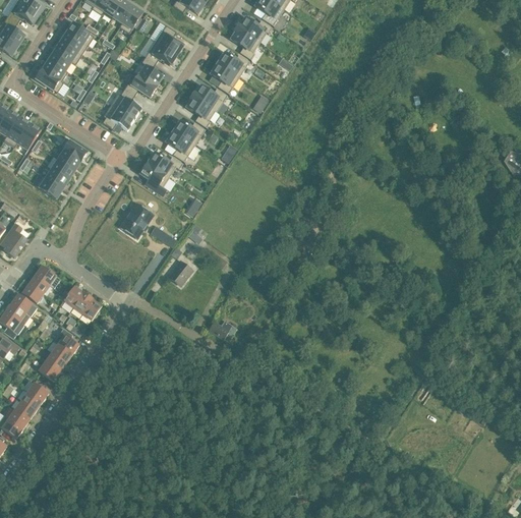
[(17,0),(7,15),(17,22),(21,17),(32,23),(39,13),(17,0)]
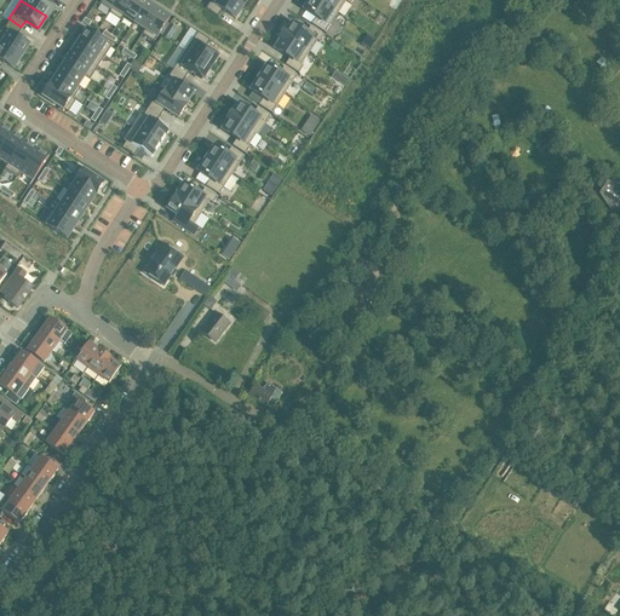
[(21,0),(46,16),(55,4),(49,0),(21,0)]
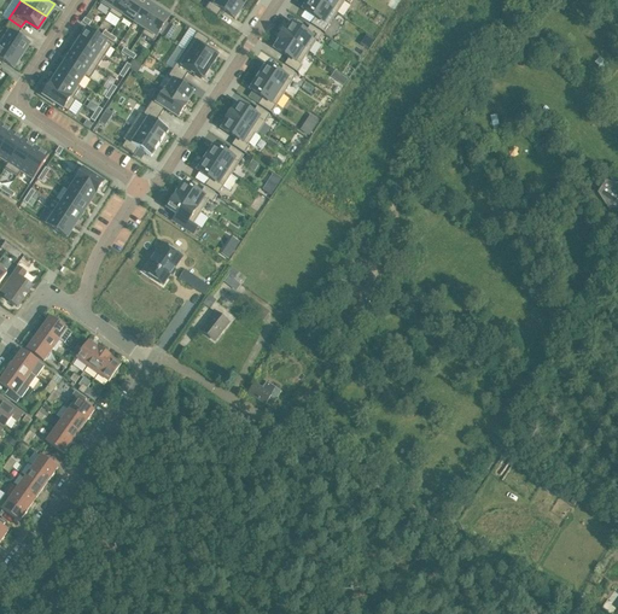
[(110,7),(109,10),(121,18),(122,16),(121,15),(130,0),(115,0),(110,7)]
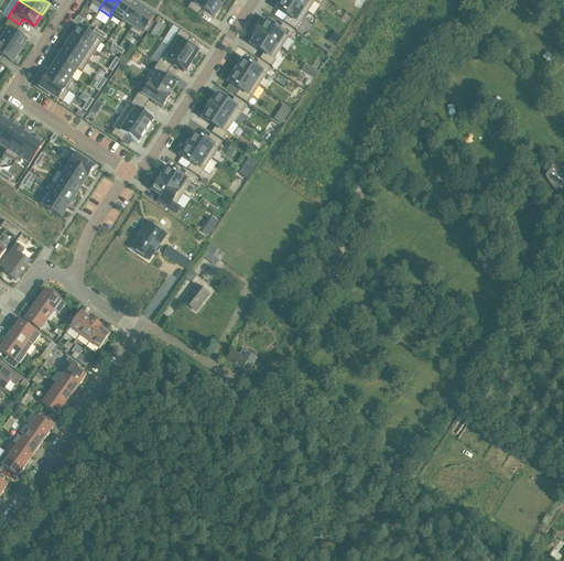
[(119,0),(110,13),(111,14),(121,21),(122,19),(122,18),(134,0),(119,0)]
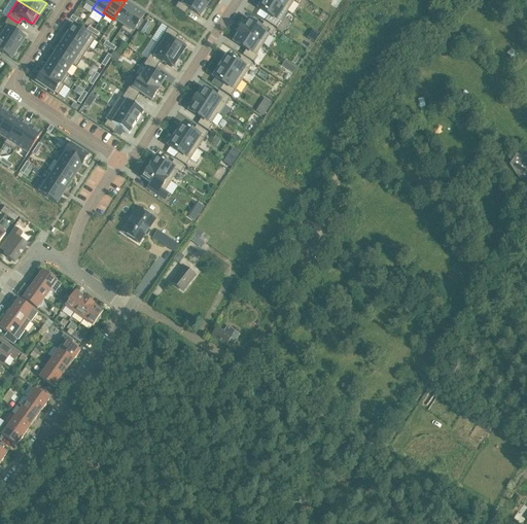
[(126,0),(114,16),(114,18),(123,23),(124,23),(135,6),(126,0)]
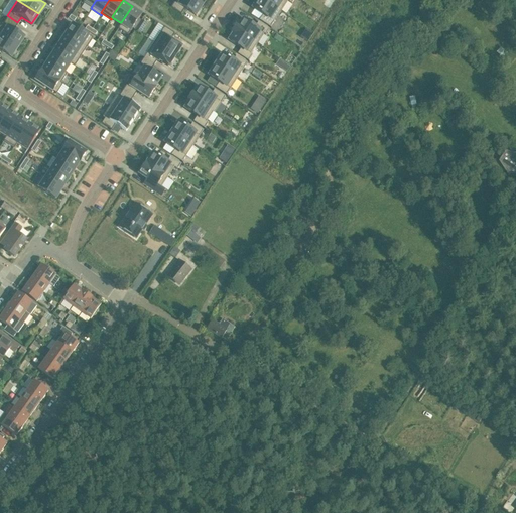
[(173,0),(170,5),(181,12),(184,6),(196,13),(203,3),(198,0),(173,0)]
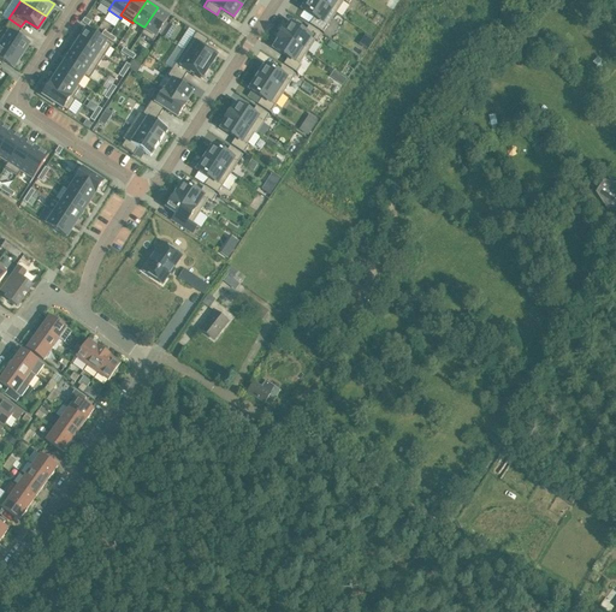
[(306,1),(302,6),(314,15),(309,22),(323,30),(336,11),(319,0),(303,0),(306,1)]
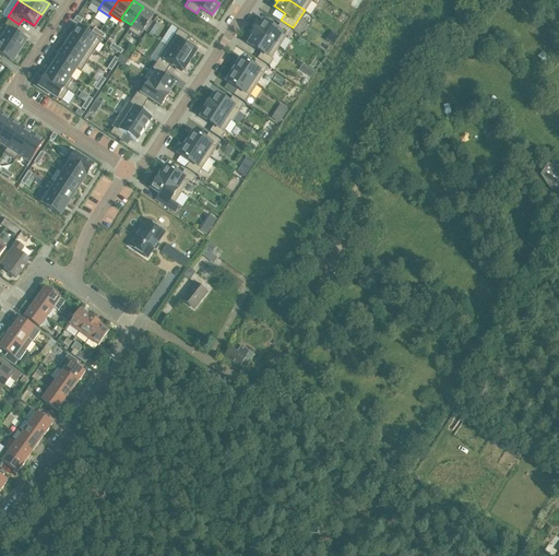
[(289,0),(305,10),(310,0),(314,0),(316,1),(317,0),(289,0)]
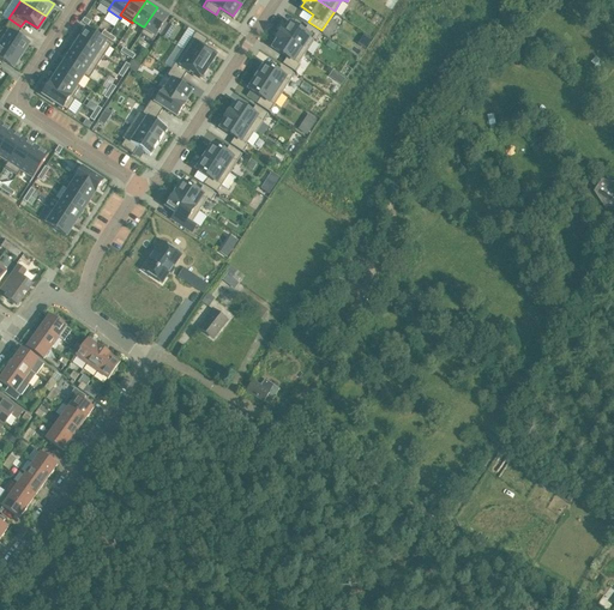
[(143,26),(140,31),(152,38),(168,14),(157,7),(144,26),(143,26)]
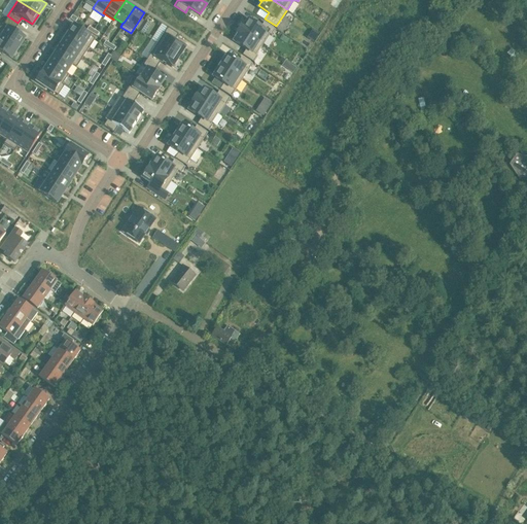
[(7,15),(0,27),(0,34),(19,46),(25,36),(14,29),(18,23),(7,15)]
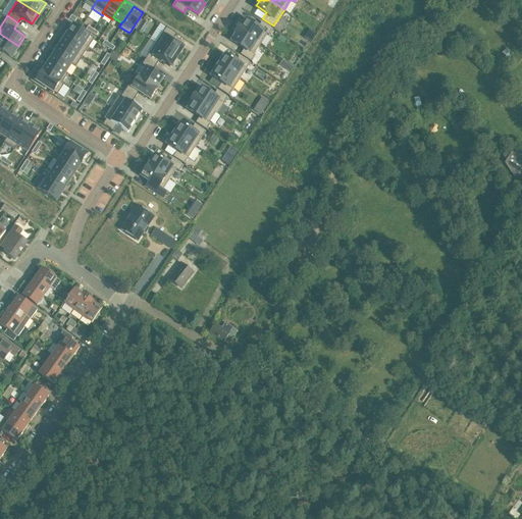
[(242,20),(238,27),(260,42),(267,32),(268,33),(272,27),(261,19),(258,26),(246,17),(243,21),(242,20)]
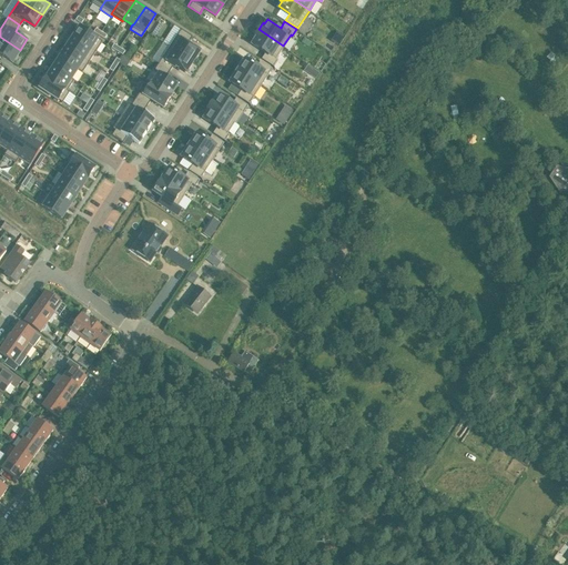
[(155,20),(150,29),(155,32),(161,23),(155,20)]
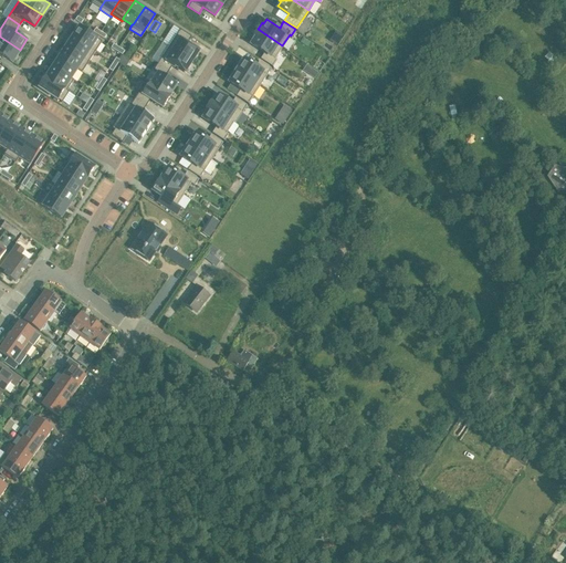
[(79,24),(72,34),(95,49),(102,39),(79,24)]
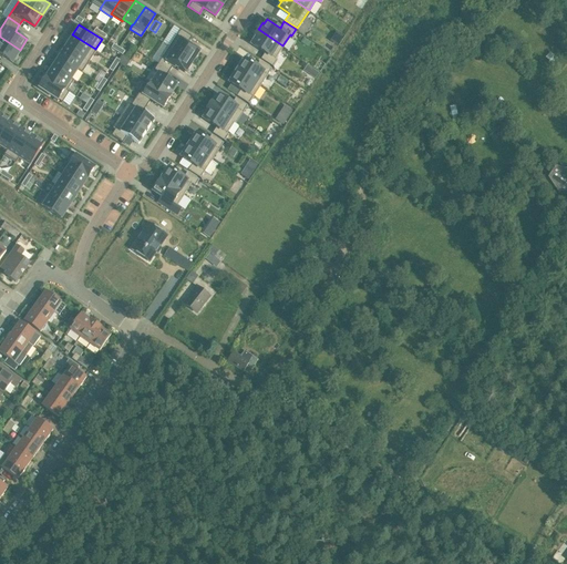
[(181,27),(169,44),(192,59),(199,48),(187,41),(192,34),(181,27)]
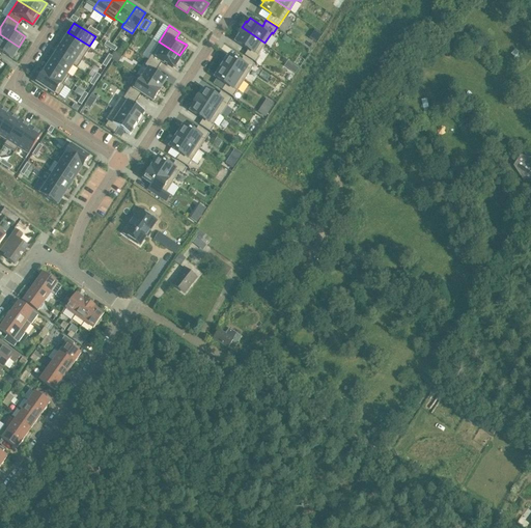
[(239,35),(235,39),(248,48),(245,53),(255,60),(259,54),(257,53),(264,43),(242,27),(236,34),(239,35)]
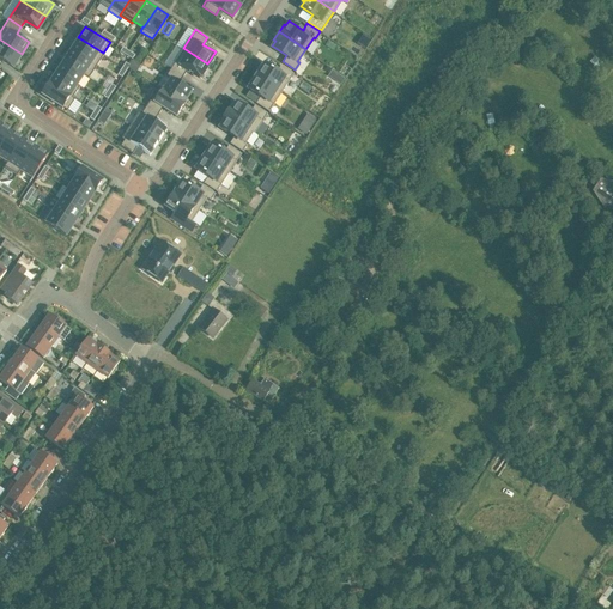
[(363,31),(359,37),(368,42),(370,36),(363,31)]
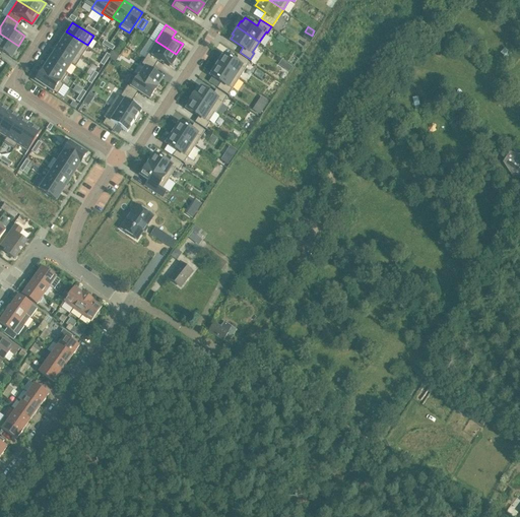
[(66,31),(60,41),(81,55),(87,45),(66,31)]
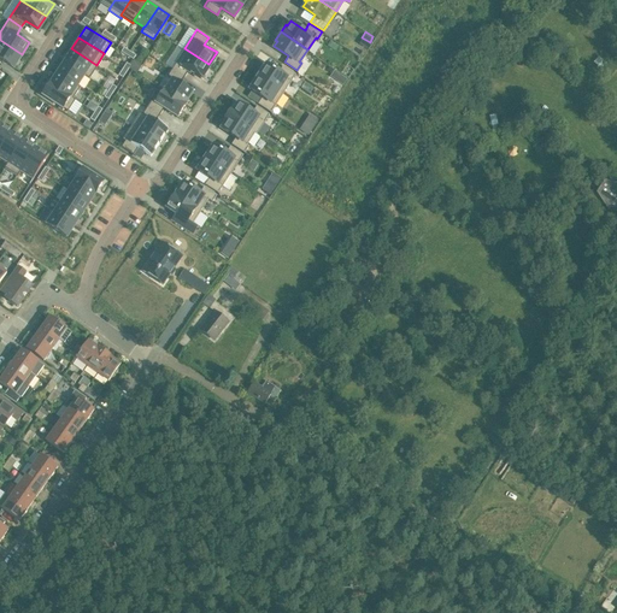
[(0,40),(0,58),(1,58),(13,65),(22,54),(0,40)]
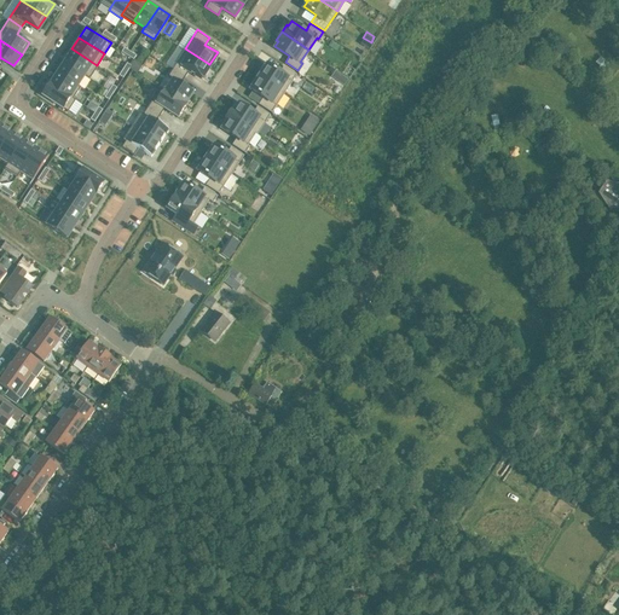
[(71,48),(64,59),(85,73),(85,74),(90,76),(97,65),(71,48)]
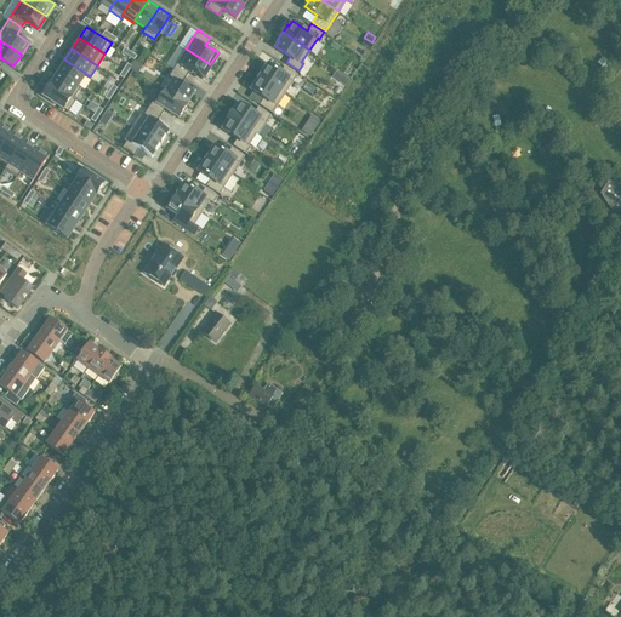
[(186,49),(172,67),(186,75),(189,69),(203,76),(210,64),(186,49)]
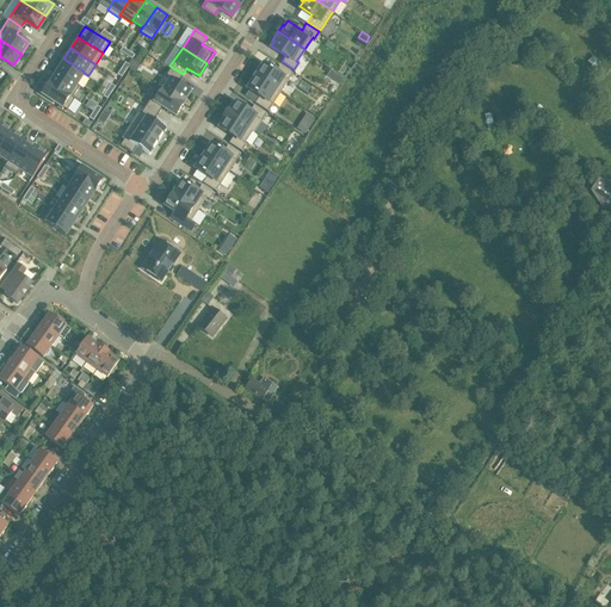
[(63,59),(56,69),(76,82),(84,73),(84,72),(63,59)]
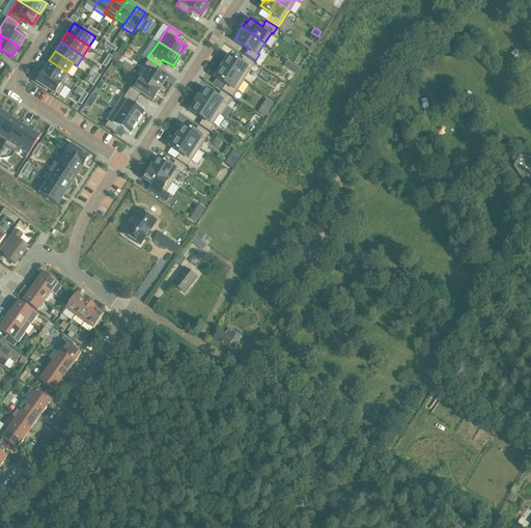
[(225,57),(221,62),(222,63),(222,64),(244,79),(254,62),(243,55),(240,60),(229,53),(226,58),(225,57)]
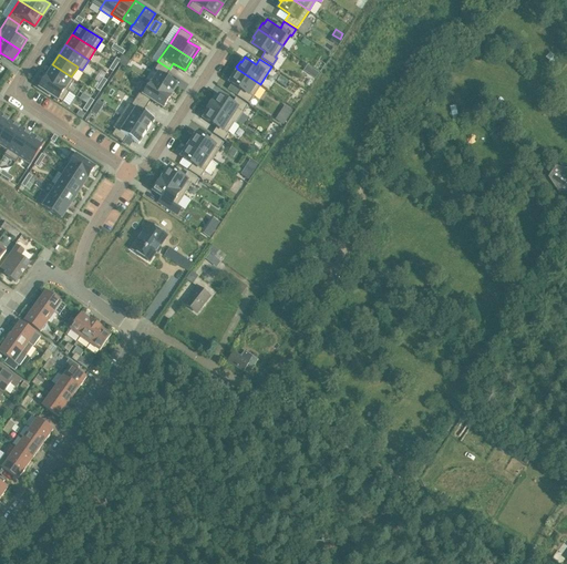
[(151,81),(151,82),(169,94),(169,93),(177,83),(165,75),(169,69),(157,61),(153,69),(157,71),(151,81)]
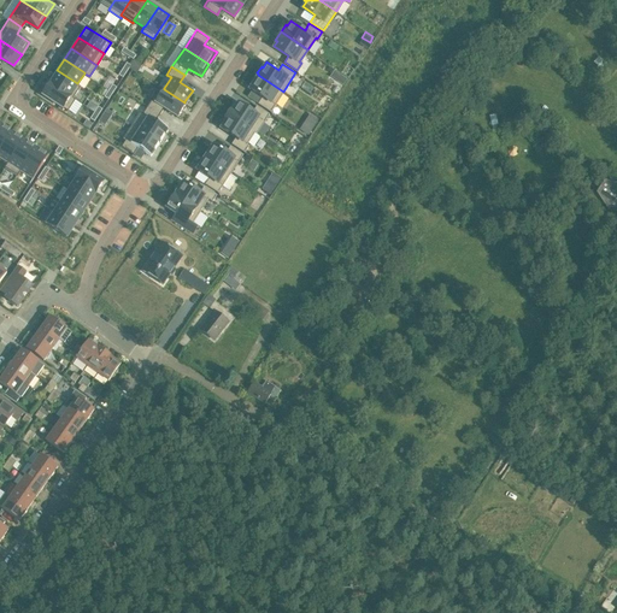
[(57,70),(50,82),(72,96),(72,95),(80,84),(77,83),(57,70)]
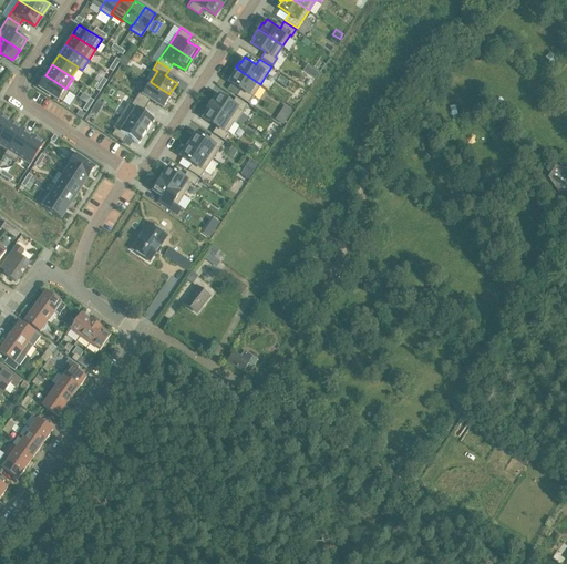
[(313,67),(310,72),(316,77),(319,71),(313,67)]
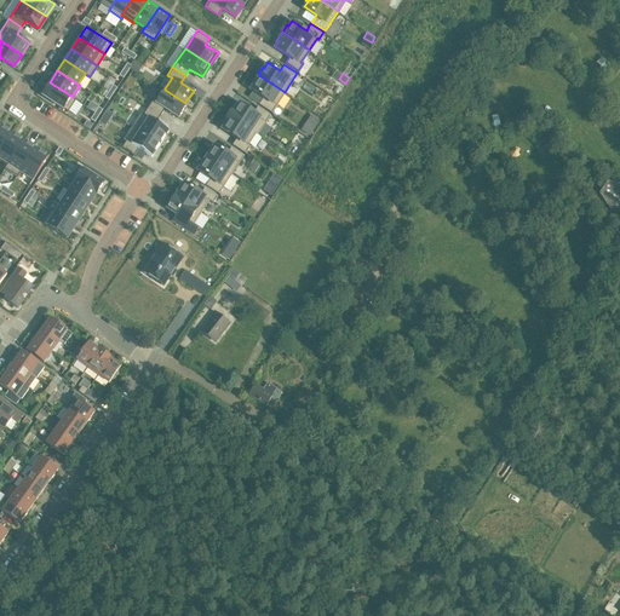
[(254,82),(251,87),(263,96),(259,102),(271,110),(285,92),(259,75),(258,76),(257,75),(253,81),(254,82)]
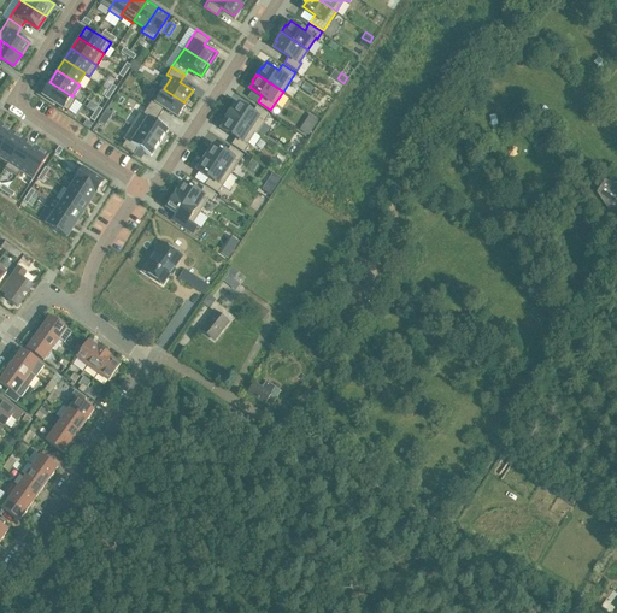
[(50,82),(42,93),(68,108),(75,96),(72,95),(72,96),(50,82)]
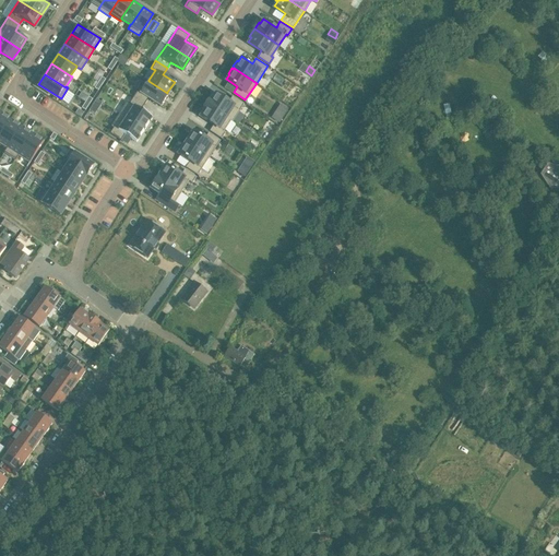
[(145,78),(133,95),(144,102),(149,96),(161,104),(168,93),(167,92),(167,93),(149,81),(149,80),(145,78)]
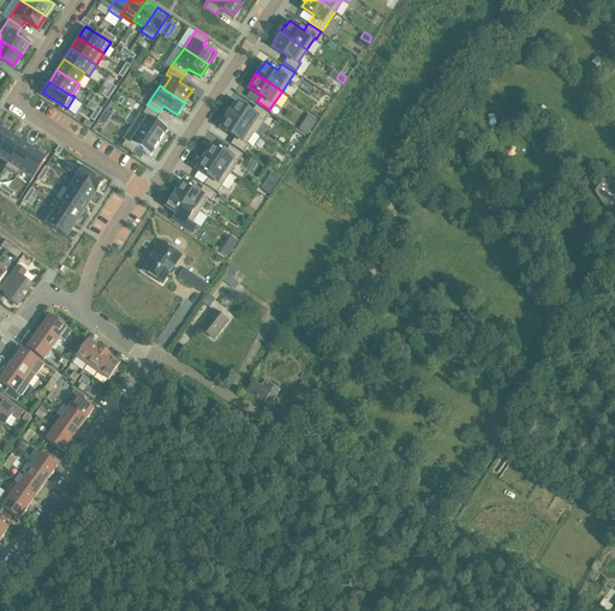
[(232,103),(227,112),(254,130),(256,131),(268,112),(256,103),(251,111),(237,101),(234,105),(232,103)]
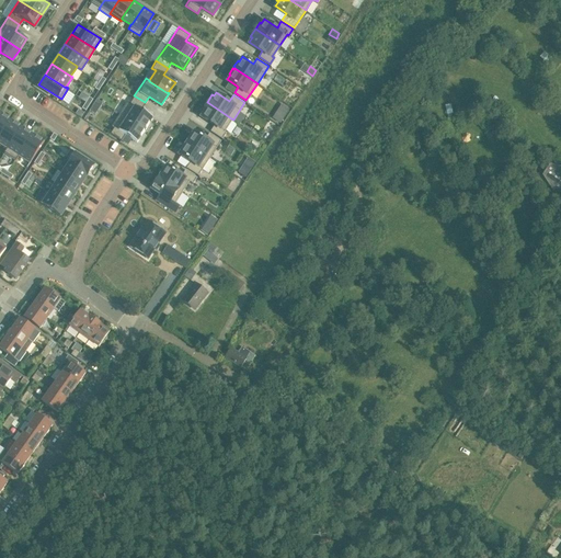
[(127,100),(119,112),(145,128),(152,116),(141,109),(145,102),(134,95),(129,101),(127,100)]
